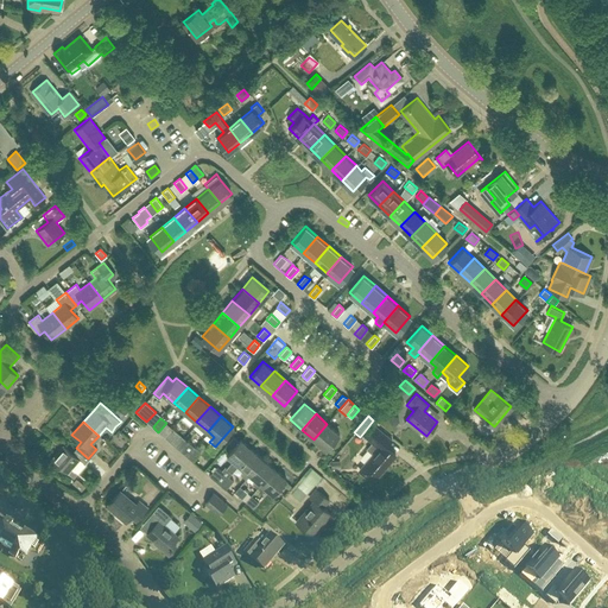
[(371,442),(366,448),(373,454),(365,463),(365,462),(359,468),(360,470),(363,474),(366,474),(371,468),(379,475),(396,455),(386,445),(392,438),(374,423),(363,436),(371,442)]
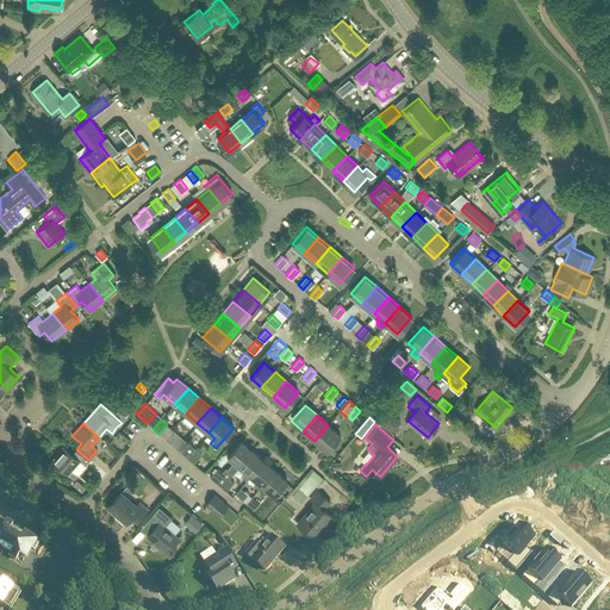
[(328,425),(315,441),(327,450),(340,435),(328,425)]
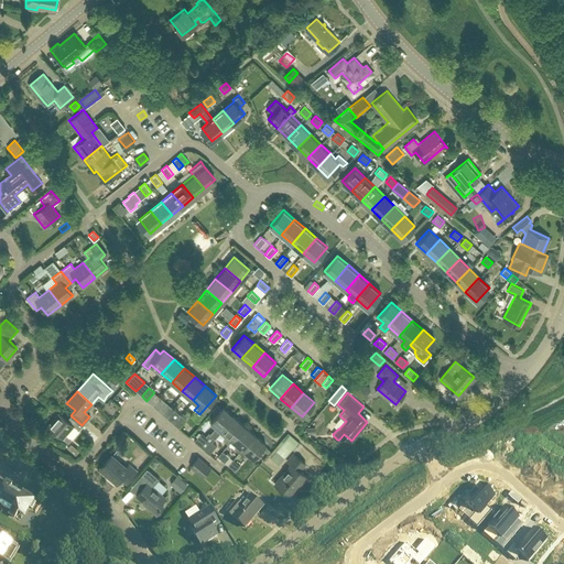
[(164,401),(159,397),(152,405),(156,409),(164,401)]
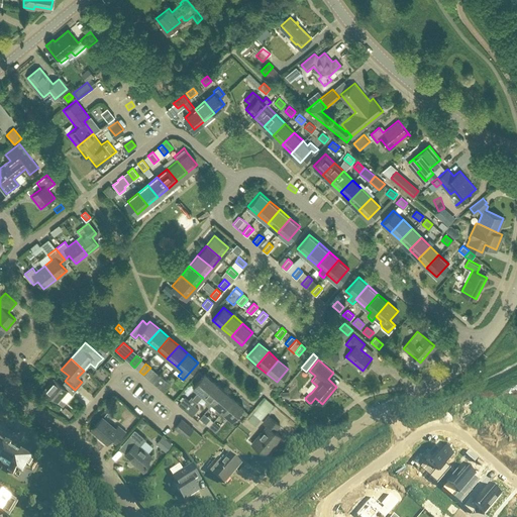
[(156,373),(149,380),(153,384),(160,376),(156,373)]
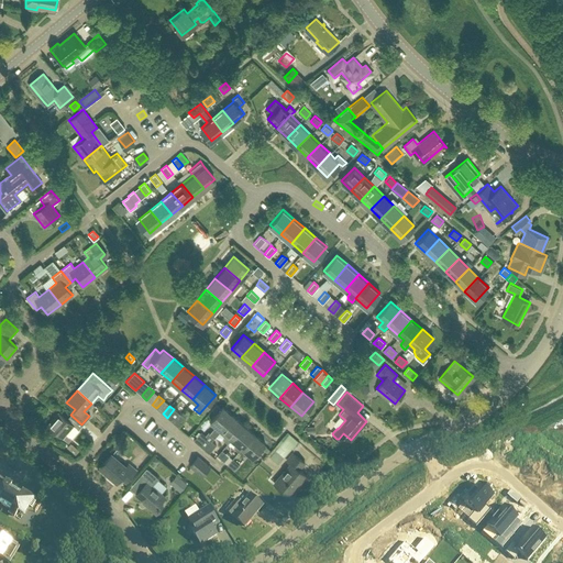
[(220,429),(221,430),(233,416),(222,406),(210,421),(216,424),(209,432),(214,437),(220,429)]
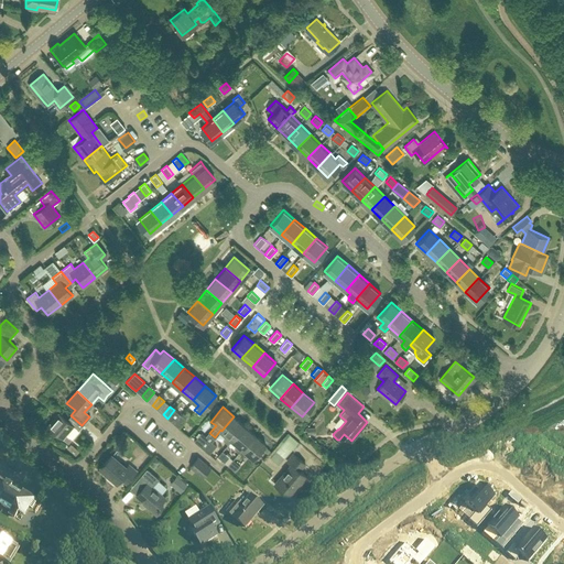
[(167,419),(173,423),(181,415),(174,410),(167,419)]
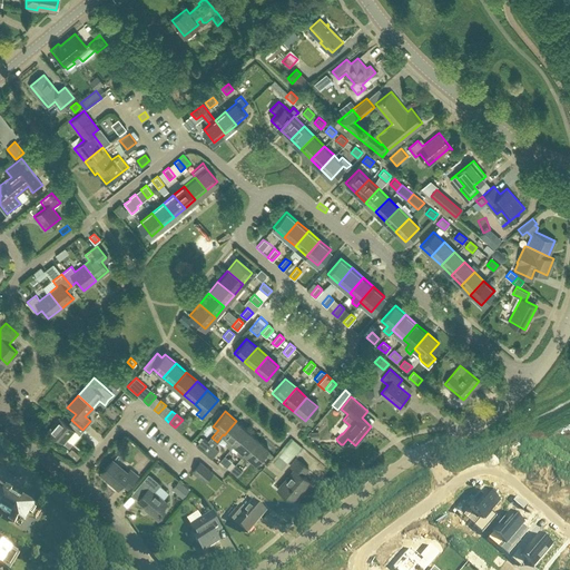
[(79,434),(82,430),(71,420),(67,424),(59,418),(48,430),(64,443),(69,448),(72,444),(67,439),(74,431),(79,434)]
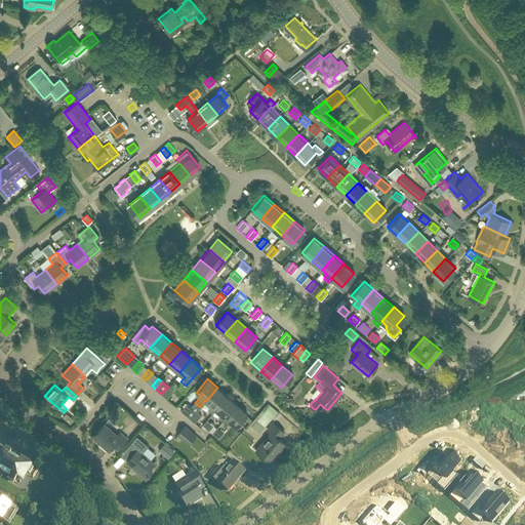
[(168,387),(161,394),(165,398),(172,390),(168,387)]
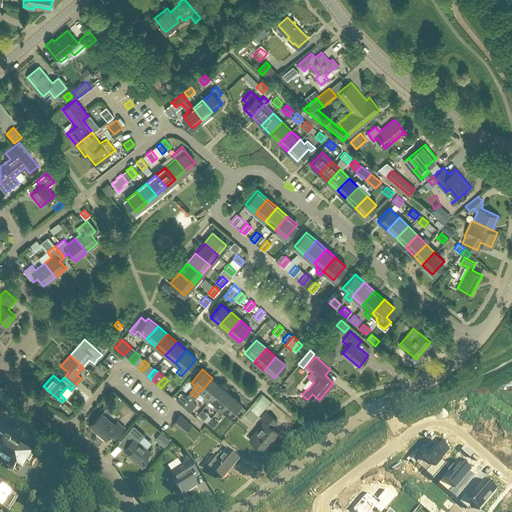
[(207,403),(211,399),(210,399),(222,386),(212,378),(201,391),(206,395),(202,399),(207,403)]
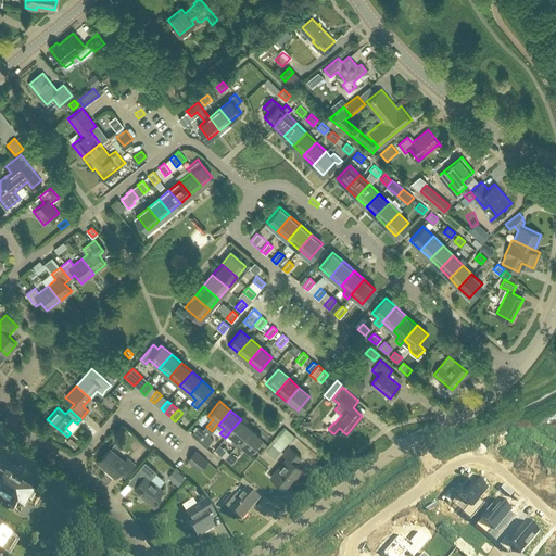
[(236,445),(239,442),(251,428),(241,419),(228,433),(229,433),(234,438),(231,442),(236,445)]
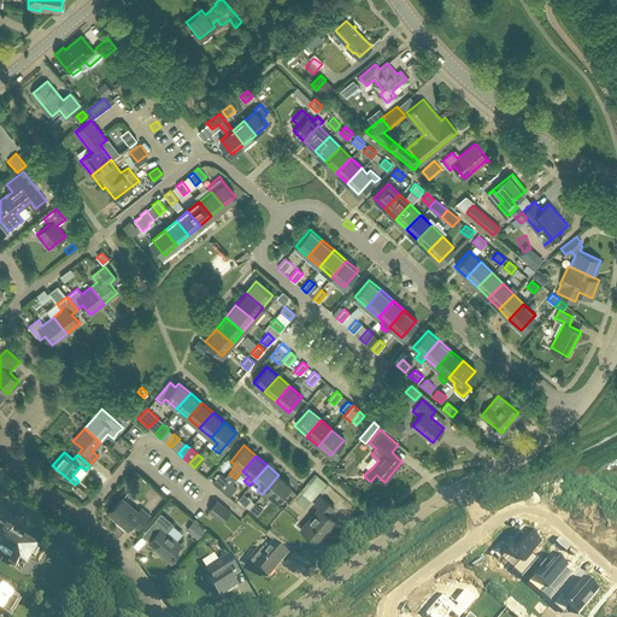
[(212,482),(217,487),(223,492),(231,483),(235,479),(229,474),(229,472),(224,477),(219,474),(212,482)]
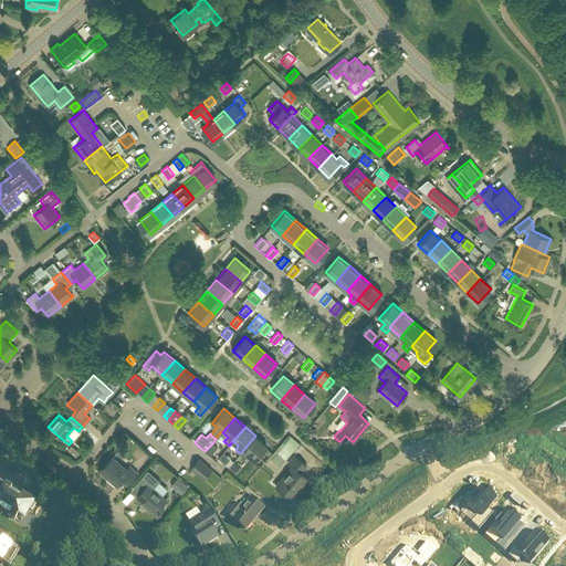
[(254,459),(266,444),(255,436),(243,450),(254,459)]
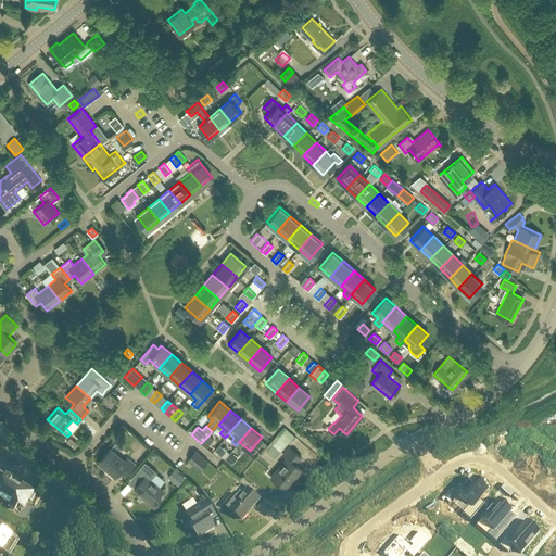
[(280,451),(285,445),(291,438),(283,430),(276,439),(272,444),(280,451)]
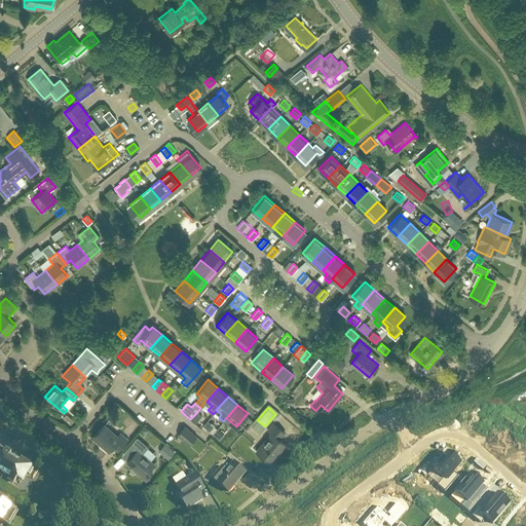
[(194,423),(201,415),(197,412),(190,419),(194,423)]
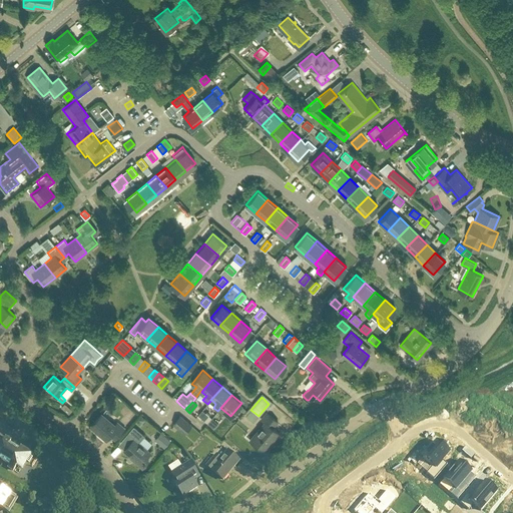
[(71,409),(64,403),(60,407),(68,413),(71,409)]
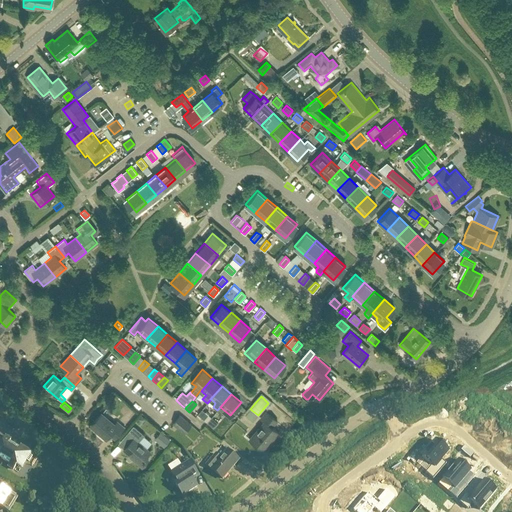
[(197,414),(203,420),(208,414),(201,409),(197,414)]
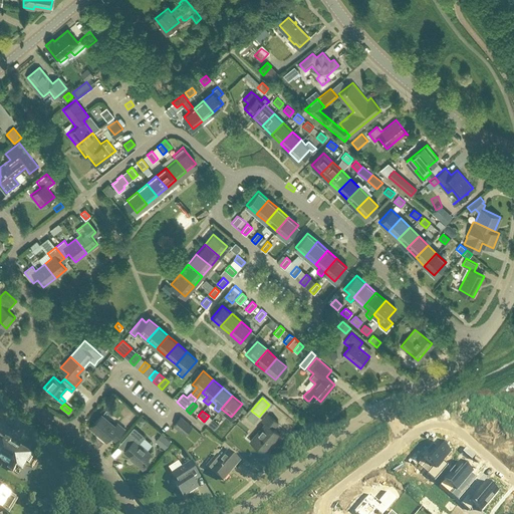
[(263,452),(278,433),(272,428),(277,422),(267,413),(261,420),(265,423),(250,441),(263,452)]
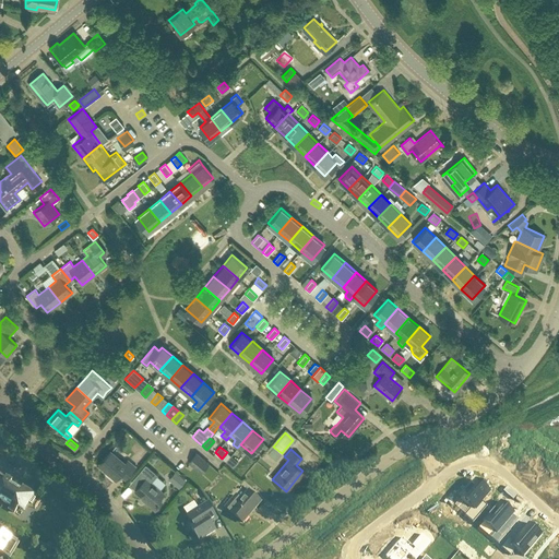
[(125,478),(134,467),(127,460),(123,464),(109,452),(98,463),(116,478),(119,474),(125,478)]
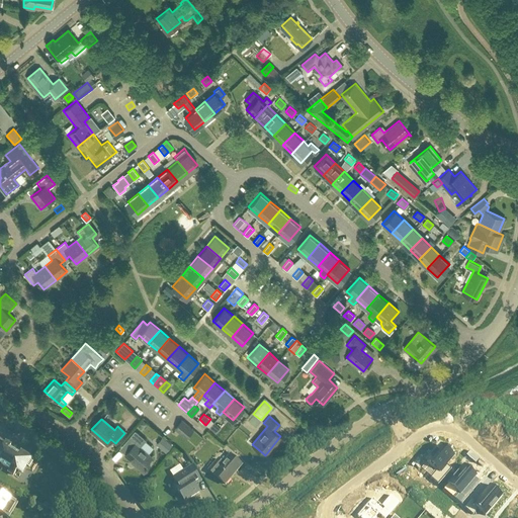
[(185,438),(193,429),(181,419),(174,428),(185,438)]
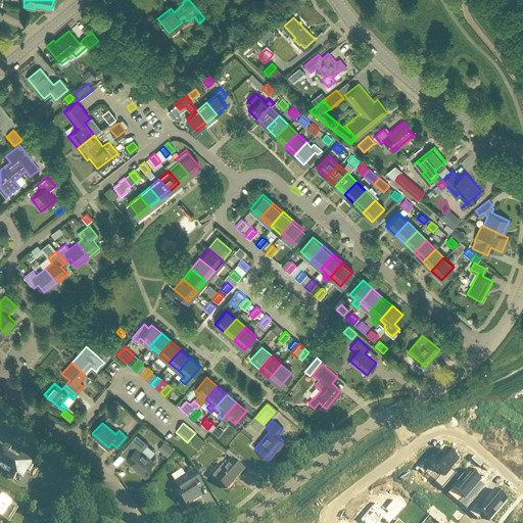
[(210,431),(218,437),(222,432),(216,426),(210,431)]
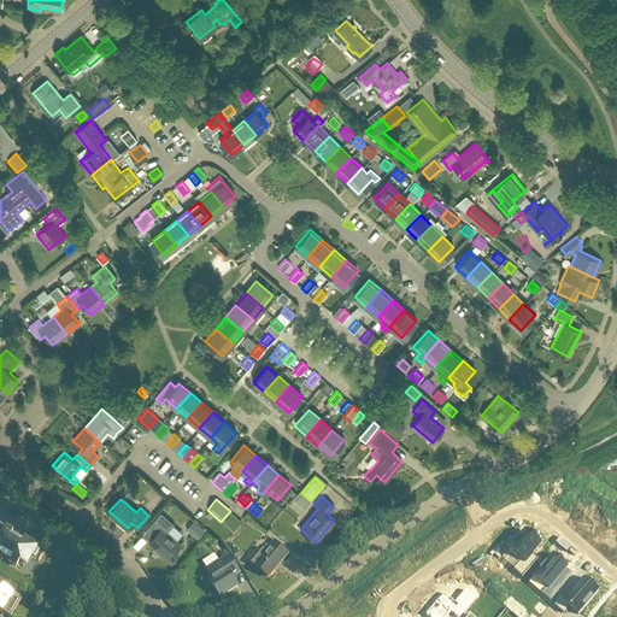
[(153,536),(147,541),(157,550),(157,548),(160,552),(159,553),(170,563),(178,554),(175,552),(181,545),(166,532),(174,524),(160,513),(146,530),(153,536)]
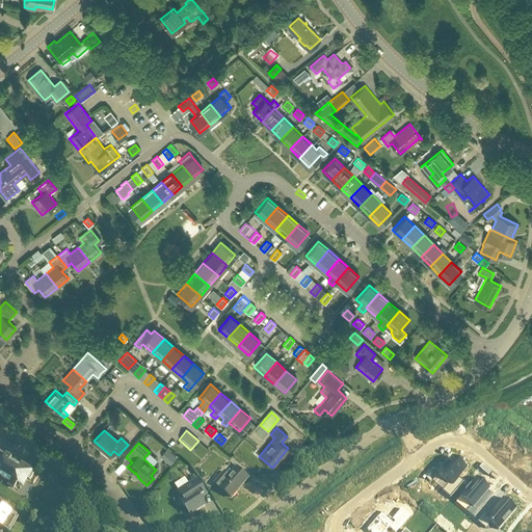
[(166,450),(161,456),(163,454),(167,458),(165,460),(170,464),(176,458),(166,450)]
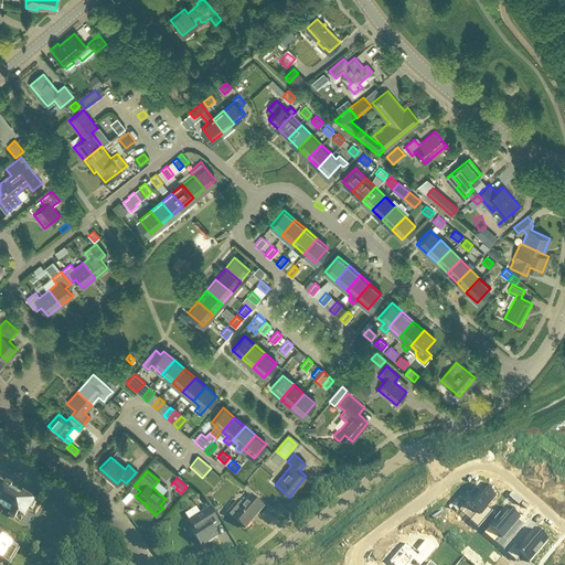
[(31,511),(36,502),(22,493),(20,497),(9,490),(11,487),(4,483),(1,489),(0,487),(0,507),(10,513),(8,516),(14,520),(18,514),(23,518),(29,509),(31,511)]
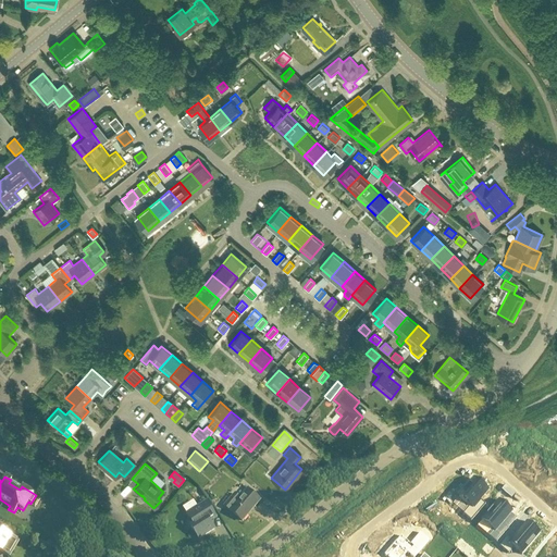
[(475,480),(460,497),(471,507),(463,515),(472,522),(486,506),(481,500),(489,491),(475,480)]
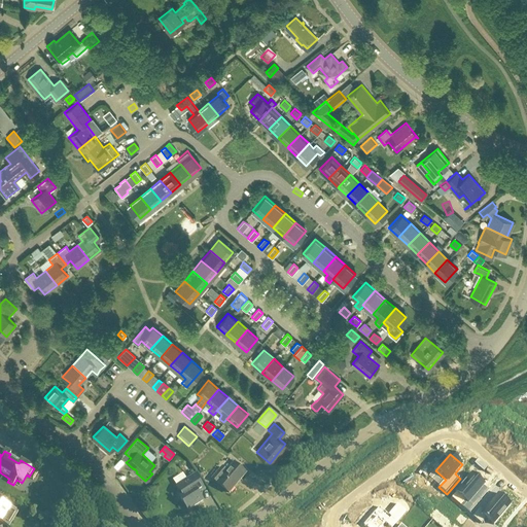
[(211,480),(216,484),(229,494),(245,475),(233,464),(225,472),(221,468),(211,480)]
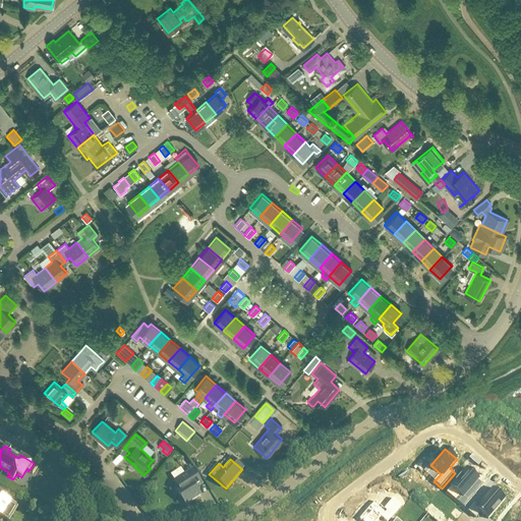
[(466,470),(450,488),(462,499),(457,504),(463,509),(475,496),(469,491),(478,480),(466,470)]
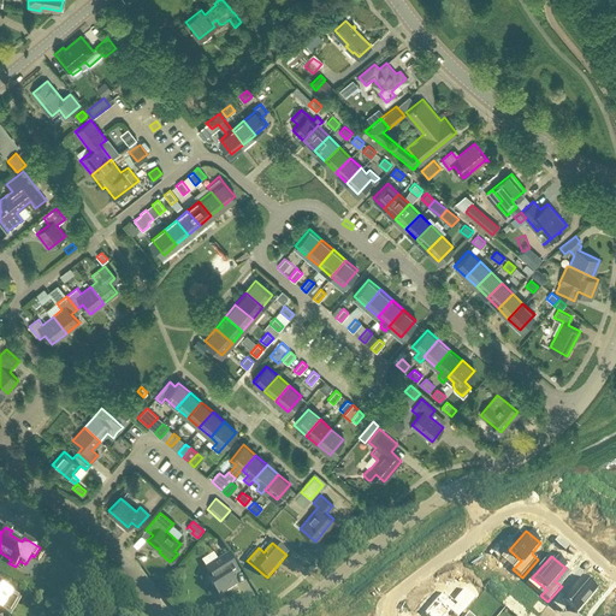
[(211,579),(208,581),(218,598),(236,587),(231,578),(237,574),(236,572),(227,557),(206,570),(211,579)]
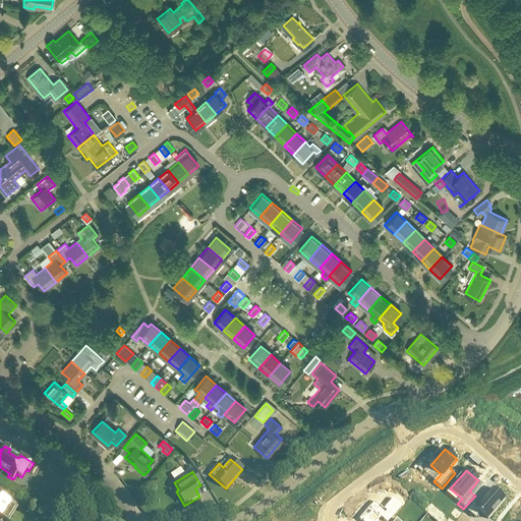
[(473,504),(466,513),(475,520),(479,514),(487,520),(504,501),(505,501),(493,489),(491,490),(477,508),(473,504)]
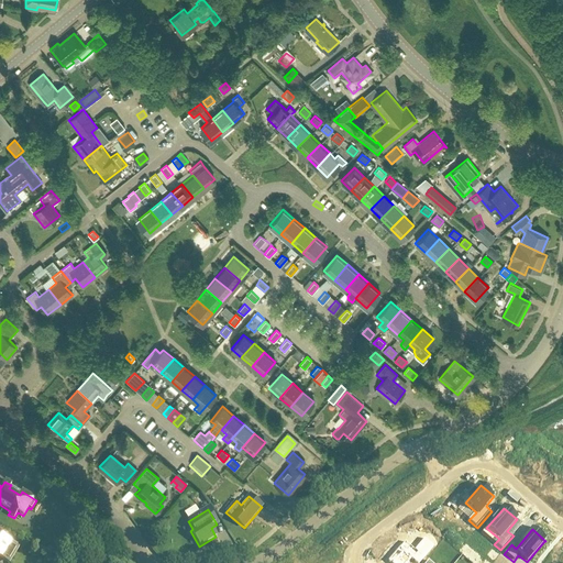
[(0,559),(7,562),(8,562),(18,548),(10,542),(11,540),(0,533),(0,559)]
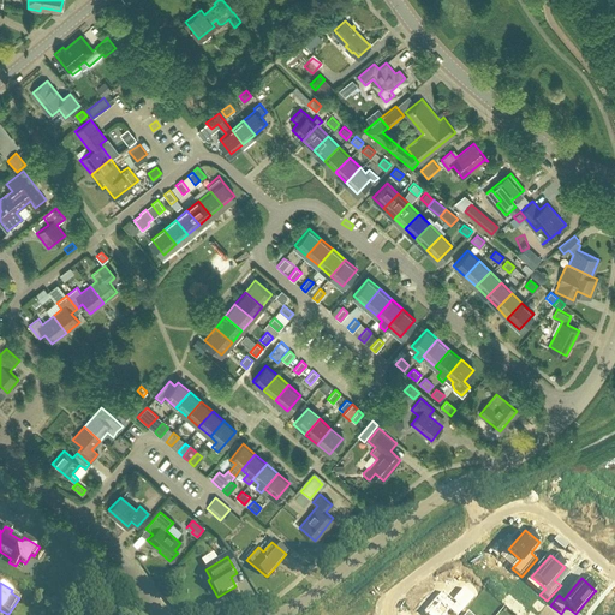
[(429,609),(423,614),(447,614),(449,614),(451,614),(459,614),(473,599),(463,590),(452,602),(442,593),(434,603),(431,601),(427,607),(429,609)]
